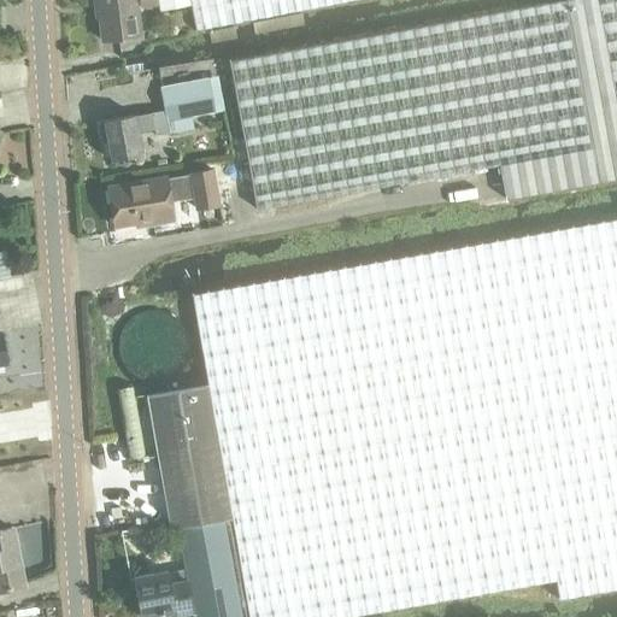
[(137,7),(158,5),(156,0),(98,0),(104,42),(141,37),(137,7)]
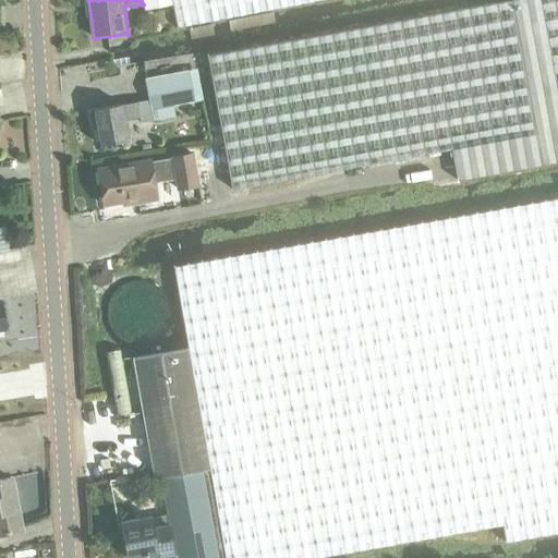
[(141,0),(143,4),(144,10),(171,5),(176,27),(204,22),(313,0),(141,0)]
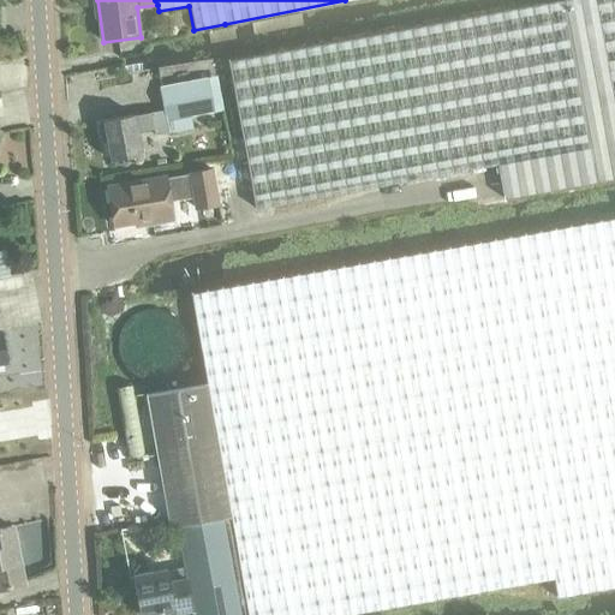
[(497,165),(502,197),(503,199),(595,181),(614,177),(614,0),(563,0),(227,61),(255,208),(497,165)]
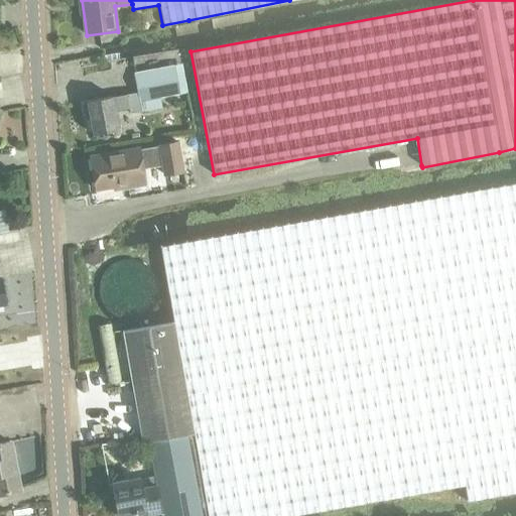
[(111,95),(86,100),(93,134),(118,129),(114,110),(128,108),(129,113),(140,110),(138,100),(187,91),(182,65),(174,66),(134,73),(137,91),(125,93),(111,96),(111,95)]
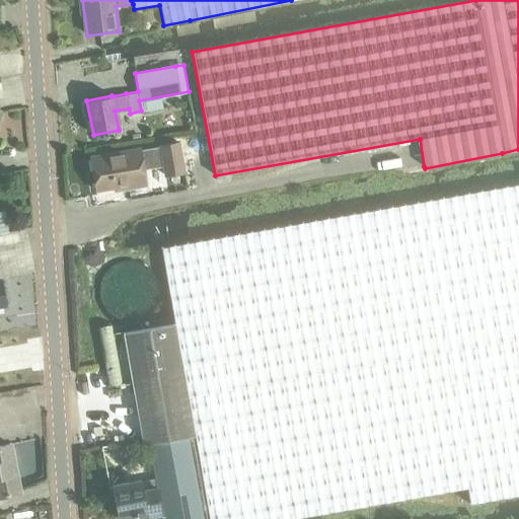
[(183,172),(183,171),(179,143),(157,147),(157,148),(141,150),(140,149),(89,158),(95,192),(125,187),(125,189),(146,186),(142,167),(161,164),(163,175),(183,172)]
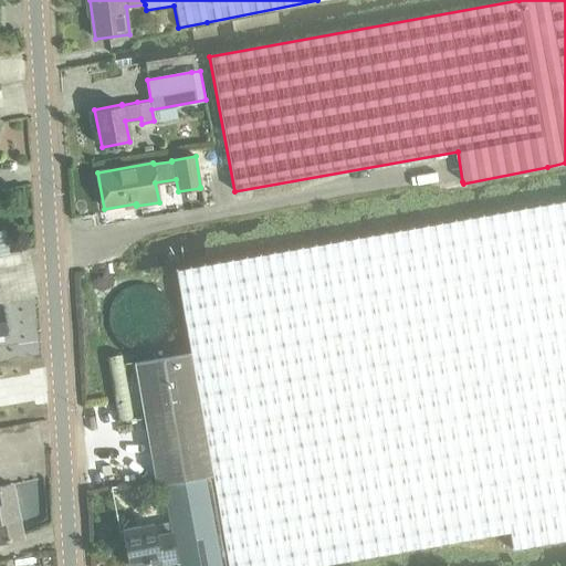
[(189,352),(133,362),(155,485),(163,484),(205,477),(220,565),(311,565),(509,532),(512,548),(565,538),(565,200),(176,270),(189,352)]
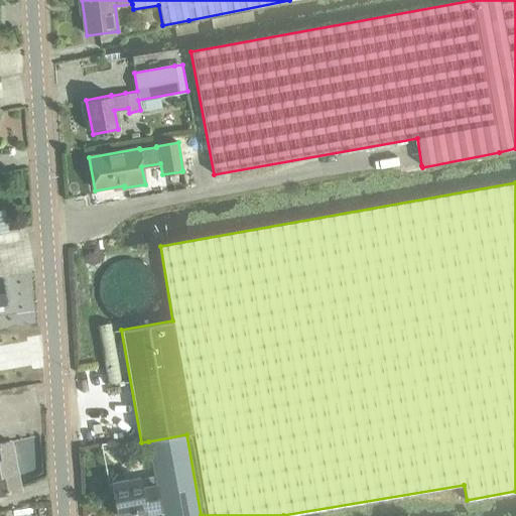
[(0,228),(9,226),(5,205),(0,206),(0,228)]
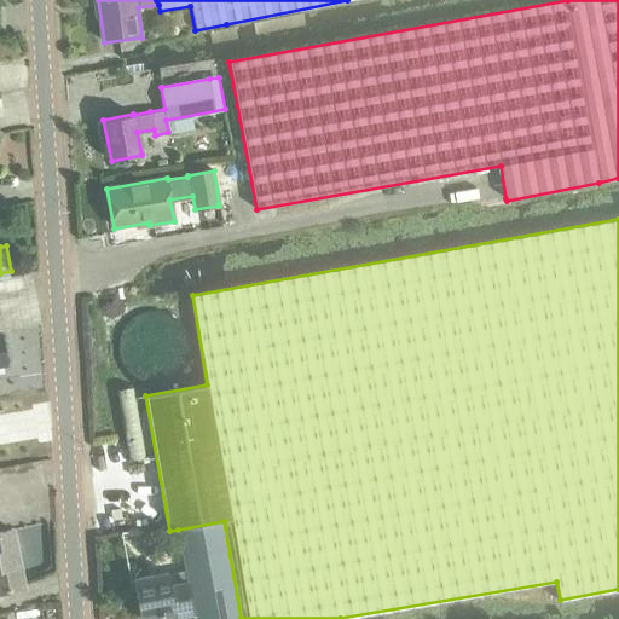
[(192,343),(191,336),(189,329),(185,322),(181,317),(175,311),(168,307),(162,306),(156,305),(149,305),(139,307),(133,311),(127,316),(122,322),(119,328),(116,335),(115,342),(116,350),(117,357),(121,364),(126,370),(132,375),(139,379),(148,381),(152,381),(160,381),(167,379),(175,375),(180,370),(186,364),(189,358),(191,352),(192,343)]
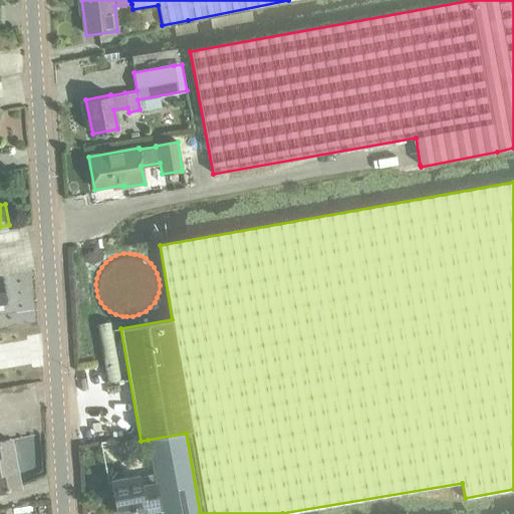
[(154,474),(112,482),(118,513),(143,509),(144,513),(145,513),(161,511),(161,513),(200,513),(186,433),(148,440),(154,474)]
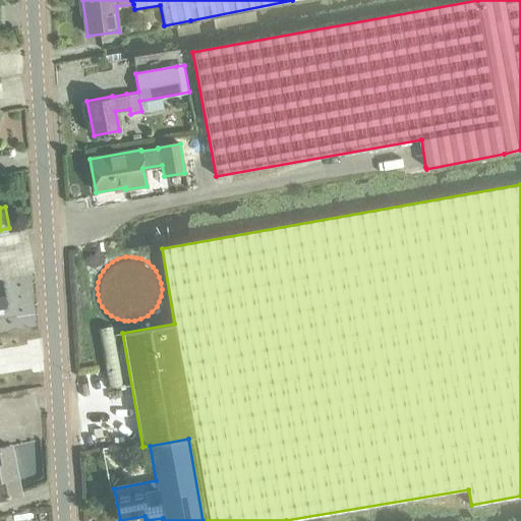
[(0,497),(19,494),(10,445),(0,447),(0,497)]
